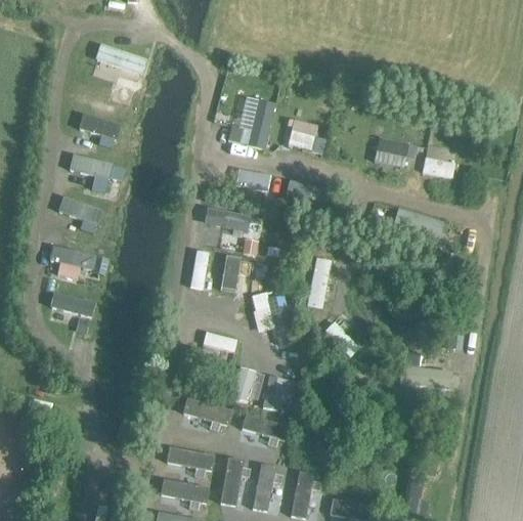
[(142,74),(146,57),(99,45),(95,61),(142,74)]
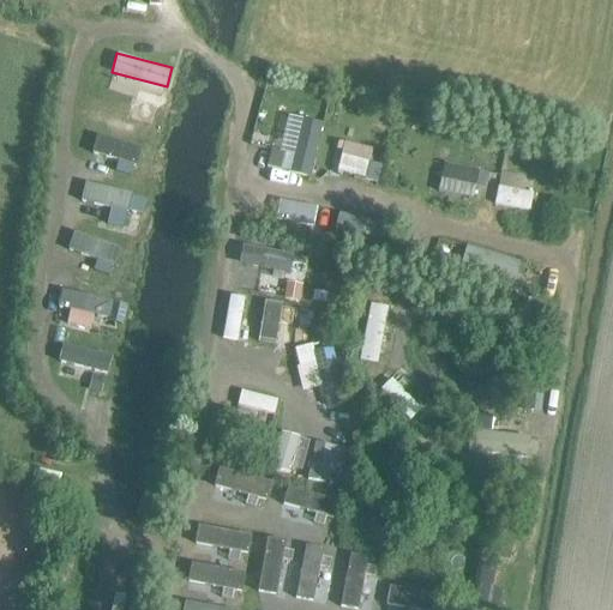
[(310,175),(322,121),(302,118),(290,171),(310,175)]
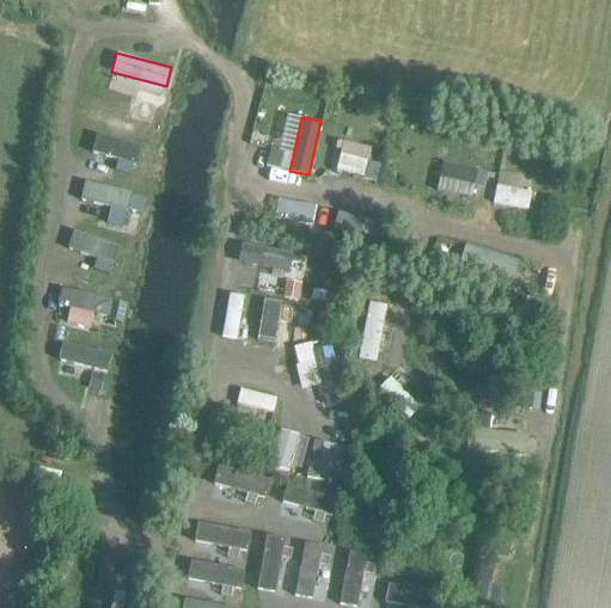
[(282,167),(286,152),(269,148),(266,164),(282,167)]
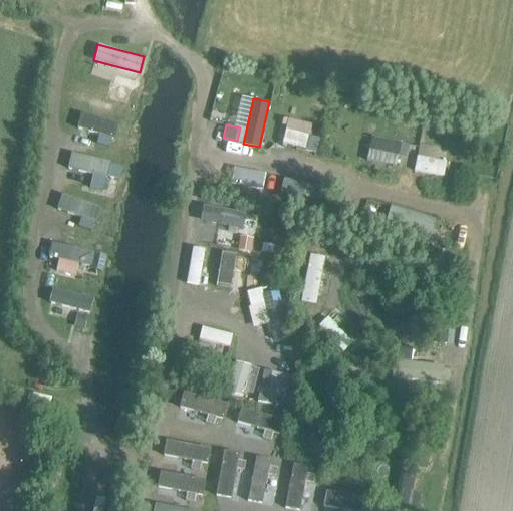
[(396,165),(401,141),(371,135),(366,159),(396,165)]
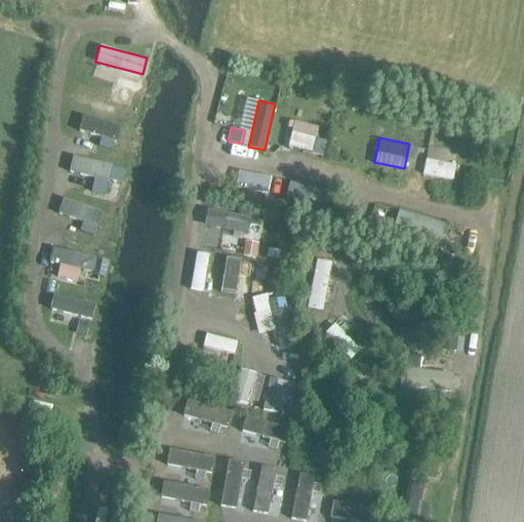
[(427,147),(424,174),(453,177),(454,162),(446,161),(447,149),(427,147)]
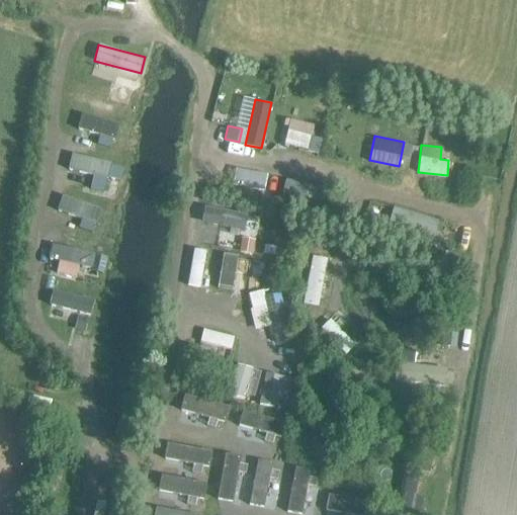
[(276,343),(292,339),(280,292),(265,296),(276,343)]
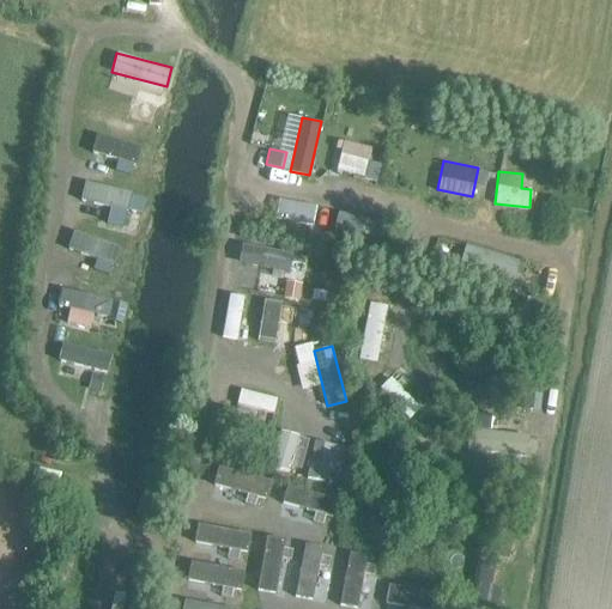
[(274,413),(279,396),(241,387),(237,403),(274,413)]
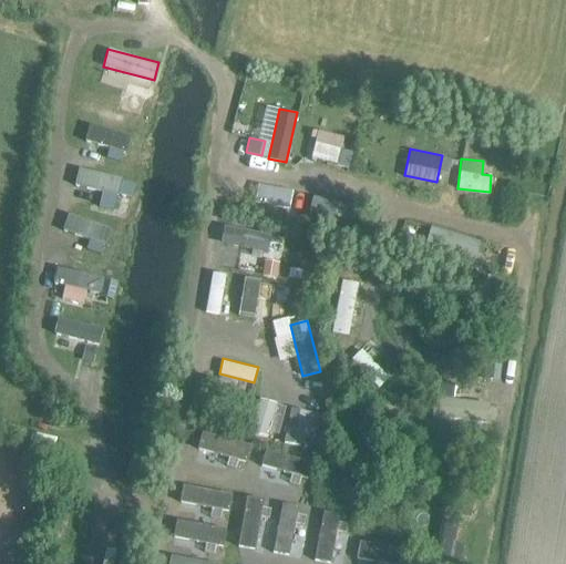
[(206,381),(203,396),(216,398),(219,385),(206,381)]
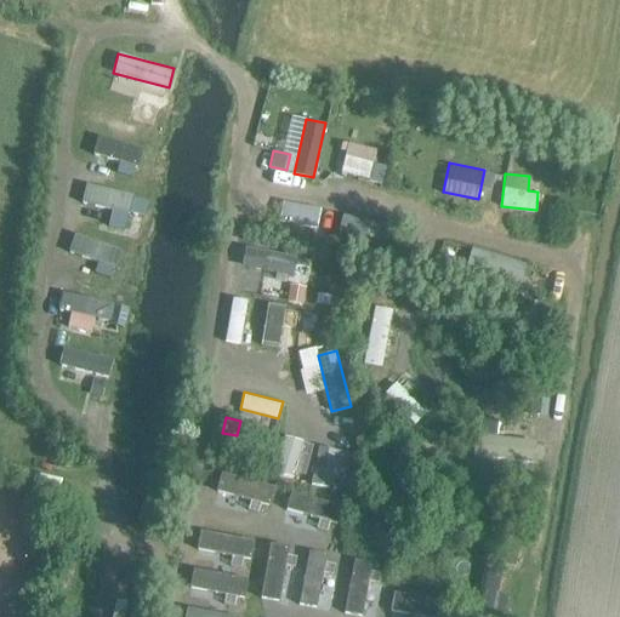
[(251,550),(256,536),(206,523),(202,538),(251,550)]
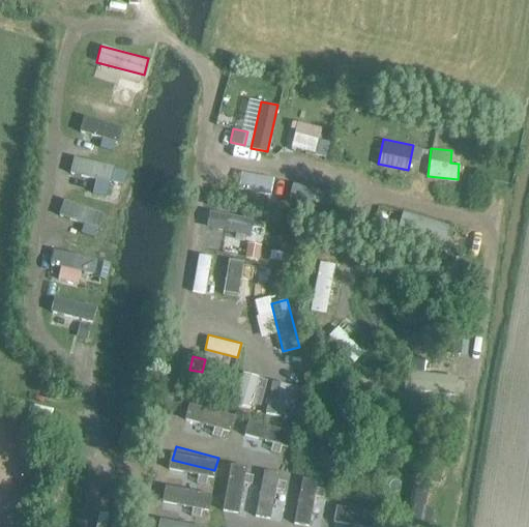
[(425,526),(430,506),(425,505),(429,488),(412,485),(403,526),(425,526)]
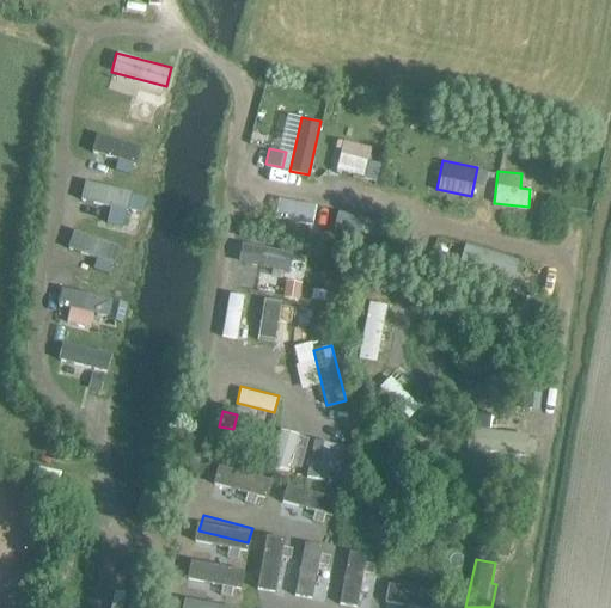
[(233,591),(236,576),(191,567),(189,583),(233,591)]
